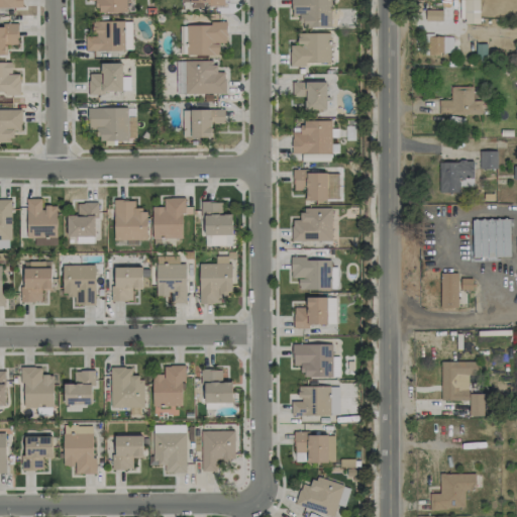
[(0,0),(0,8),(22,8),(21,0),(0,0)]
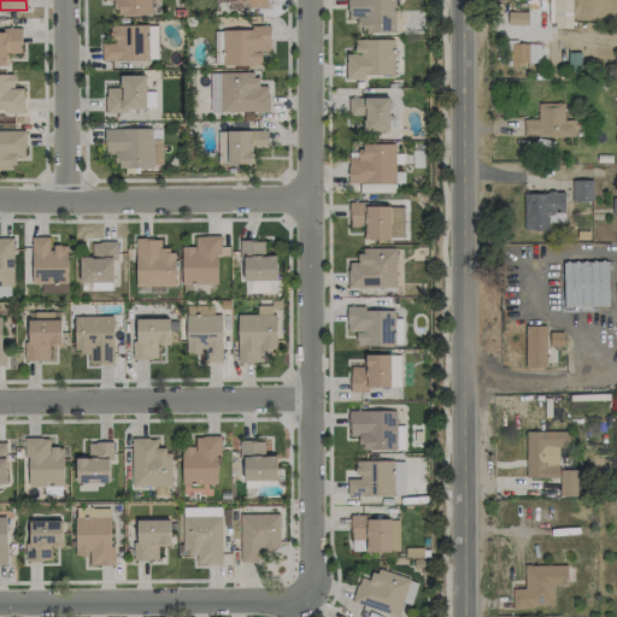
[(103,0),(104,1),(115,1),(115,15),(151,13),(150,0),(103,0)]
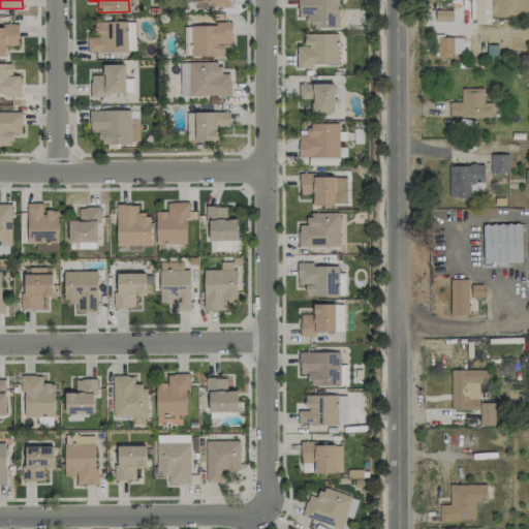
[(339,0),(298,0),(298,17),(307,17),(307,28),(339,29),(339,0)]
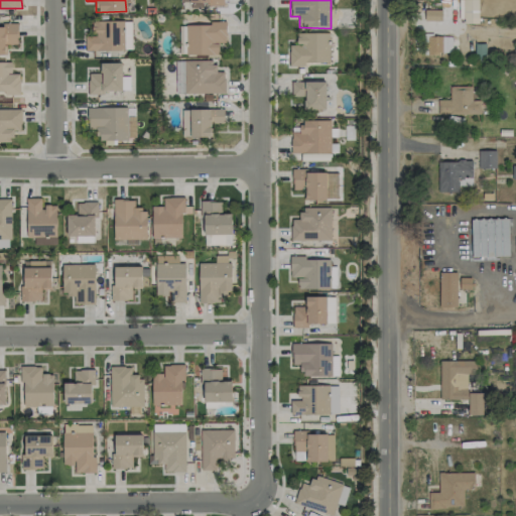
[(463,0),(464,23),(478,23),(477,0),(463,0)]
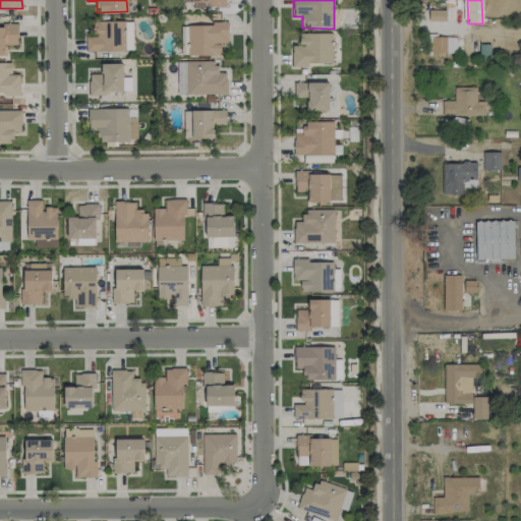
[(446,10),(428,10),(428,21),(446,20),(446,10)]
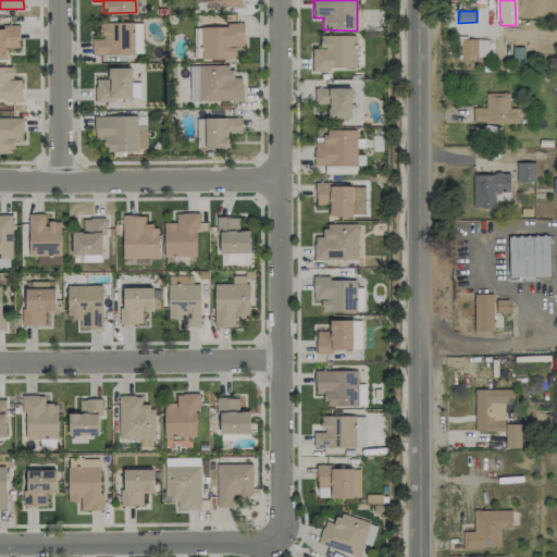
[(134,23),(99,23),(99,39),(91,39),(91,53),(134,53),(134,23)]
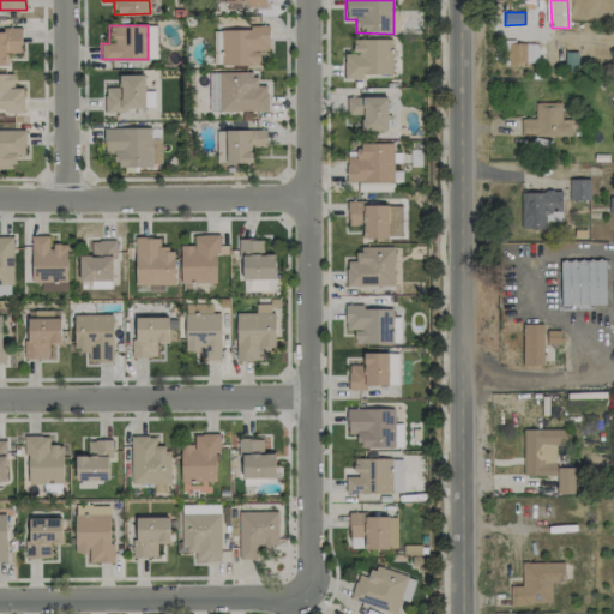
[(221,29),(221,66),(259,65),(259,52),(269,52),(269,29),(221,29)]
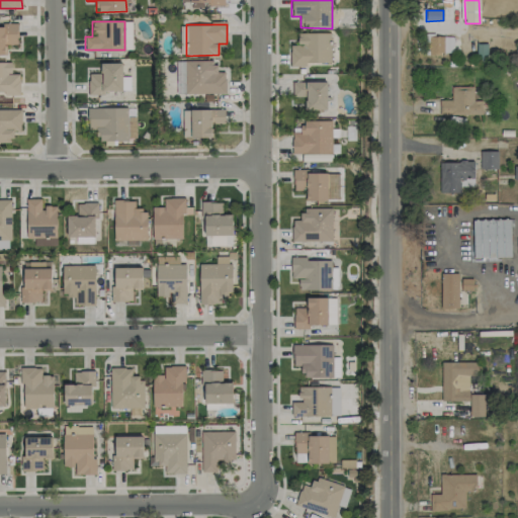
[(0,25),(0,54),(6,55),(5,45),(17,45),(17,25),(0,25)]
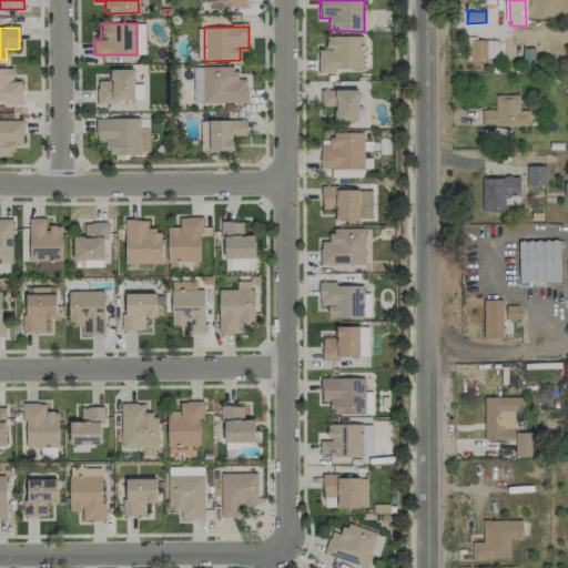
[(335,68),(363,69),(363,37),(326,37),(326,50),(318,50),(317,72),(335,72),(335,68)]
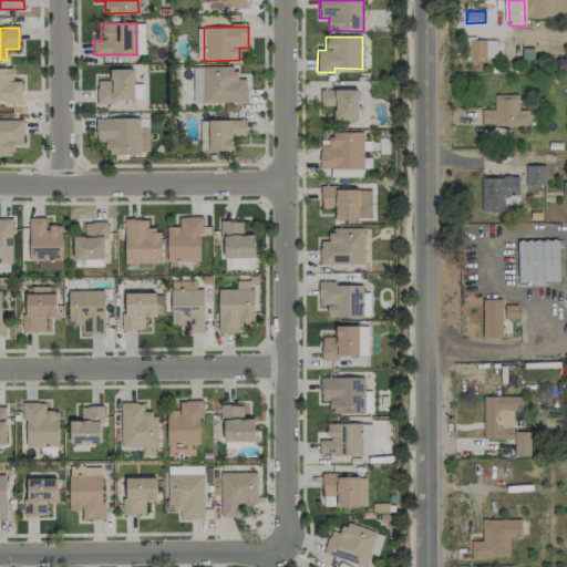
[(496,40),(470,40),(470,59),(495,60),(496,40)]
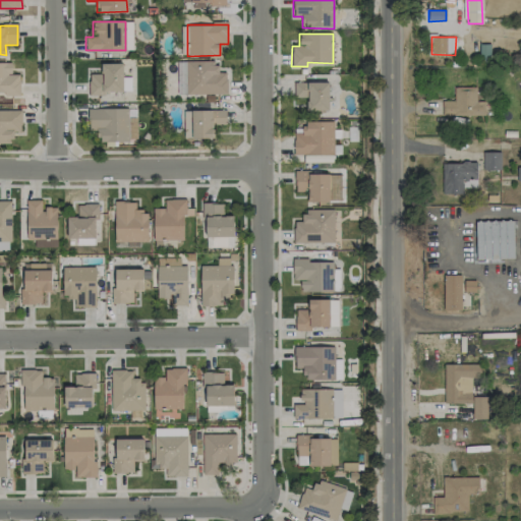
[(11,63),(0,62),(0,94),(20,94),(19,74),(11,75),(11,63)]
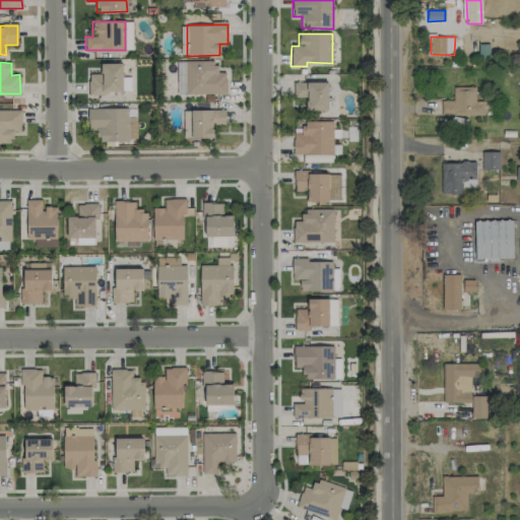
[(176,93),(225,94),(226,73),(217,72),(218,62),(177,62),(176,93)]
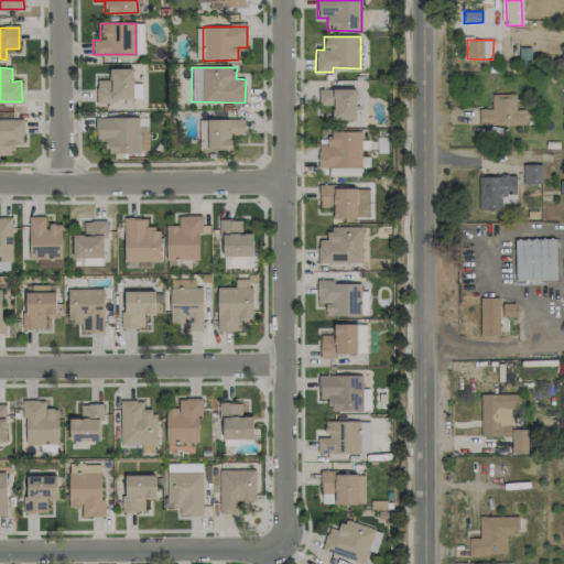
[(132,68),(109,69),(109,80),(96,80),(97,102),(114,102),(114,99),(133,99),(132,68)]
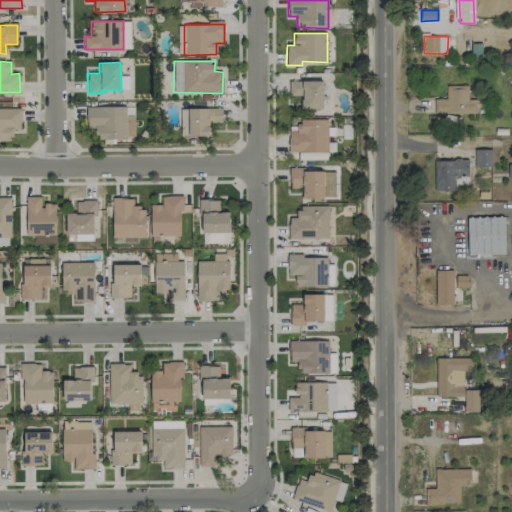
[(302,109),(323,109),(323,81),(289,82),(289,96),(301,96),(302,109)]
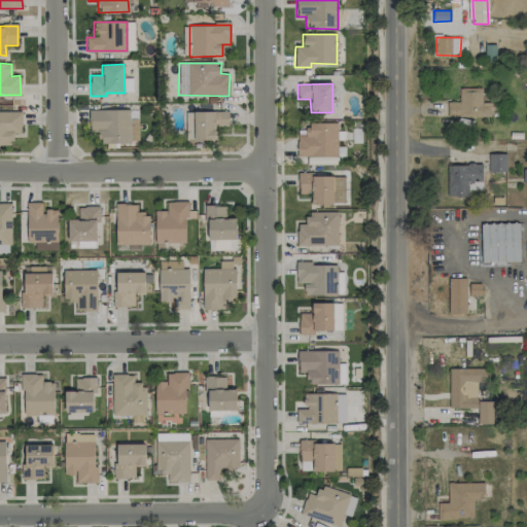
[(447,102),(447,117),(491,116),(491,102),(482,103),(482,88),(458,89),(459,102),(447,102)]
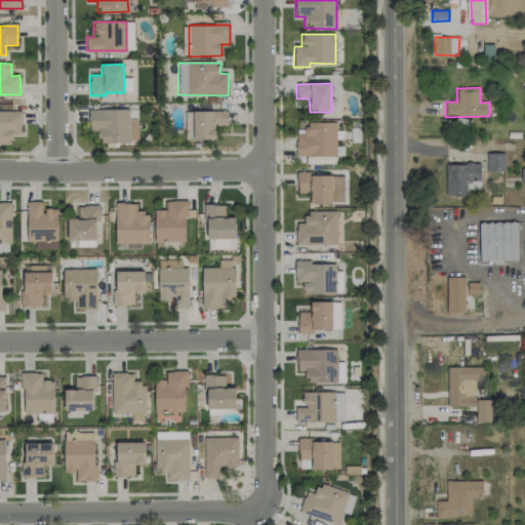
[(0,145),(13,145),(13,133),(22,132),(21,111),(0,111),(0,145)]
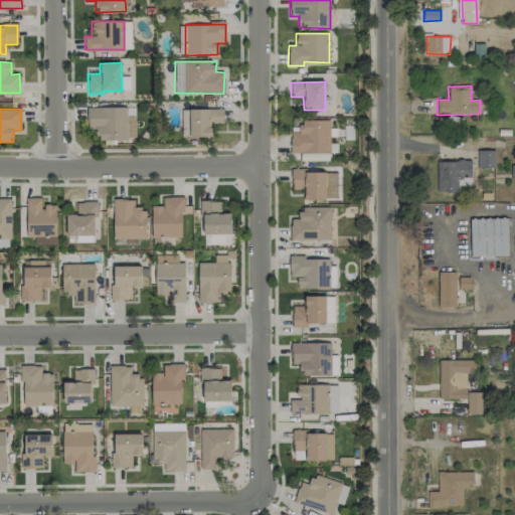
[(223,123),(223,109),(189,110),(189,137),(211,137),(210,124),(223,123)]
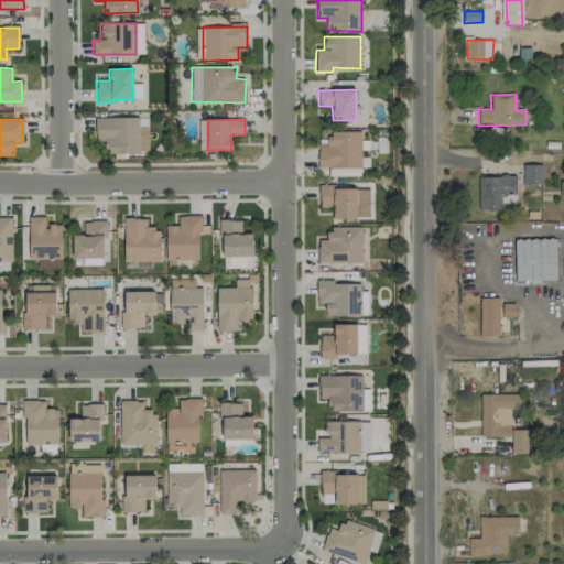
[(318,169),(361,169),(361,132),(328,131),(328,145),(318,145),(318,169)]
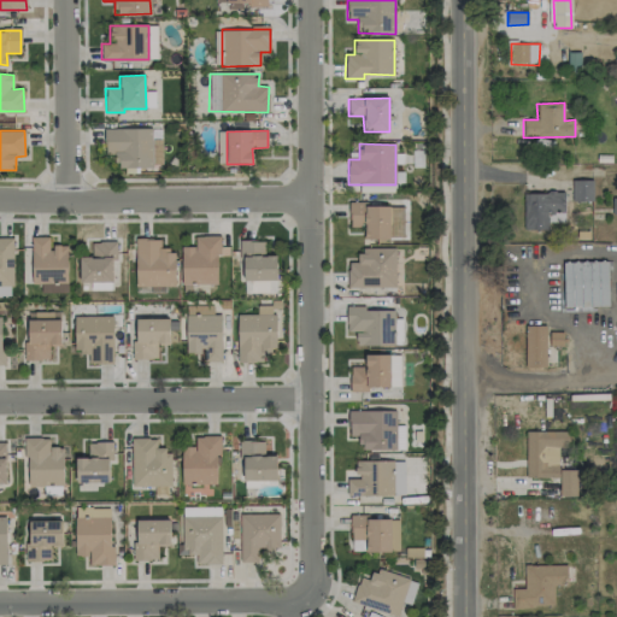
[(573,201),(593,201),(592,181),(573,181),(573,201)]
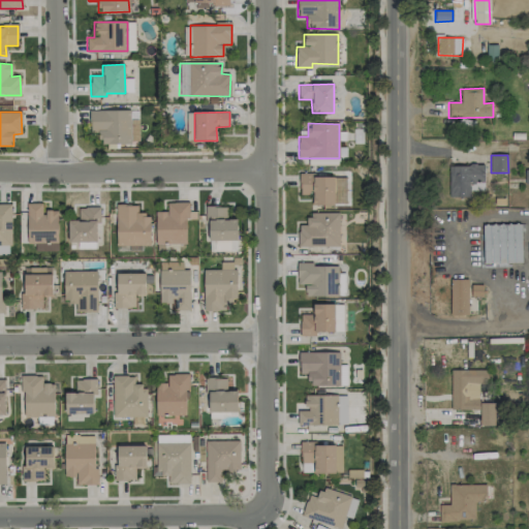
[(448,166),(449,197),(470,196),(470,188),(485,188),(484,165),(448,166)]
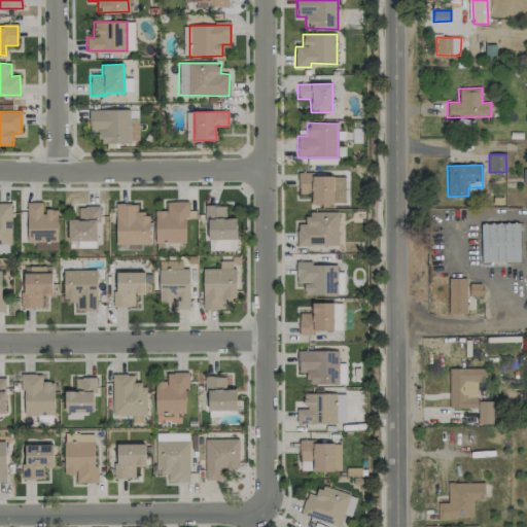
[(299,175),(299,194),(311,195),(311,203),(344,204),(345,176),(299,175)]
